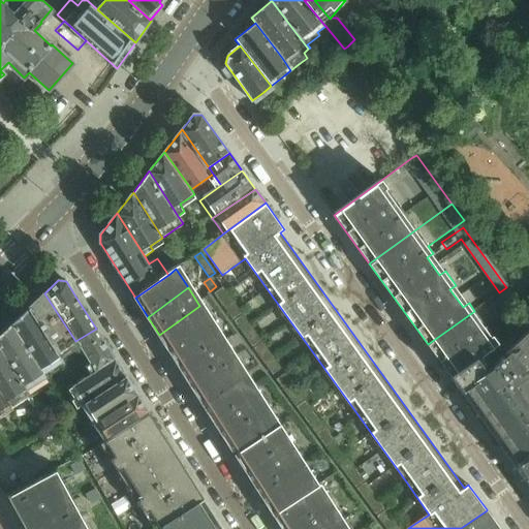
[(223,288),(215,294),(219,301),(227,294),(223,288)]
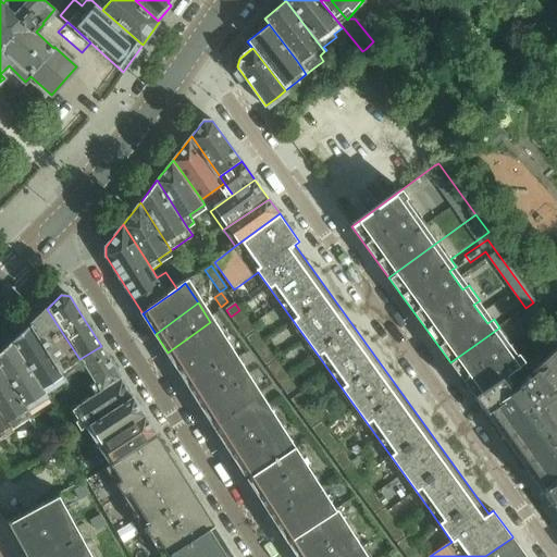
[(84,366),(79,359),(47,309),(29,324),(59,372),(64,378),(84,366)]
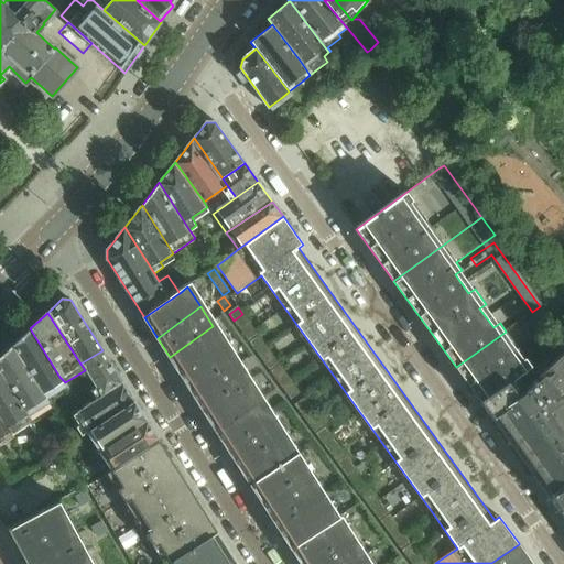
[(242,314),(234,321),(239,327),(248,322),(242,314)]
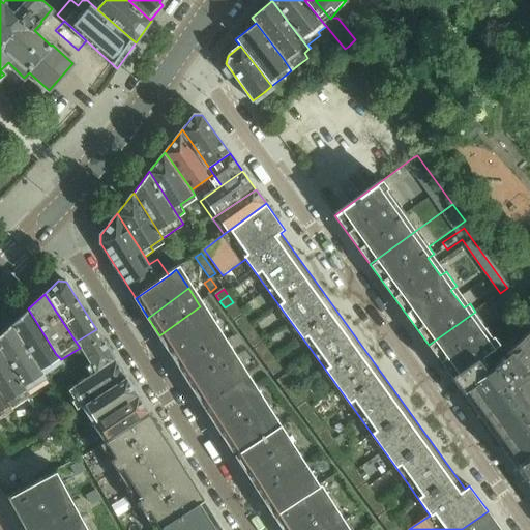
[(510,306),(512,307),(520,320),(527,315),(518,301),(510,306)]
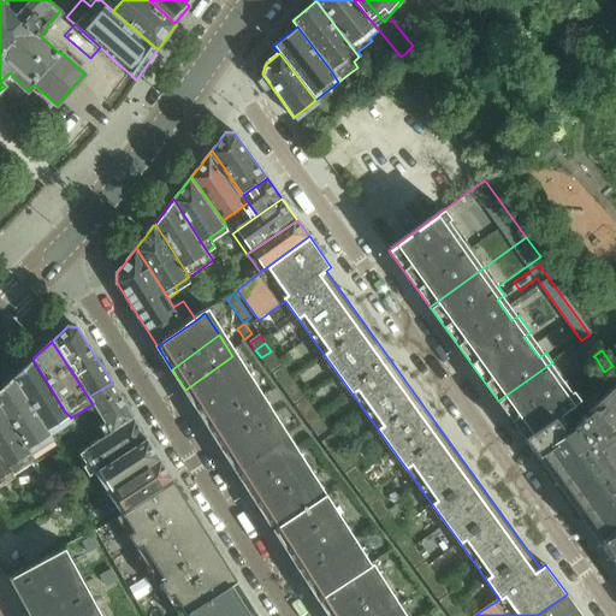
[(271,351),(261,357),(266,366),(276,359),(271,351)]
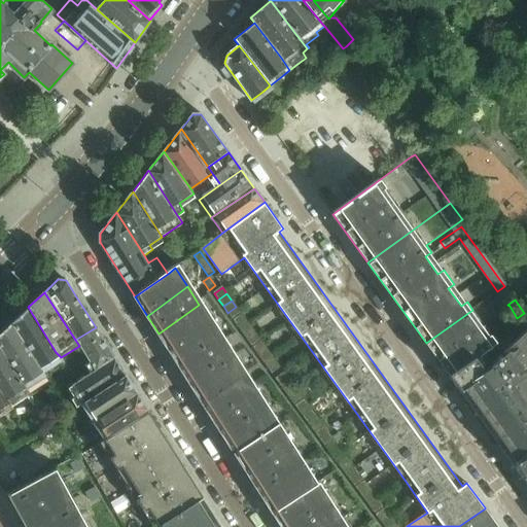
[(199,305),(159,334),(170,352),(211,323),(199,305)]
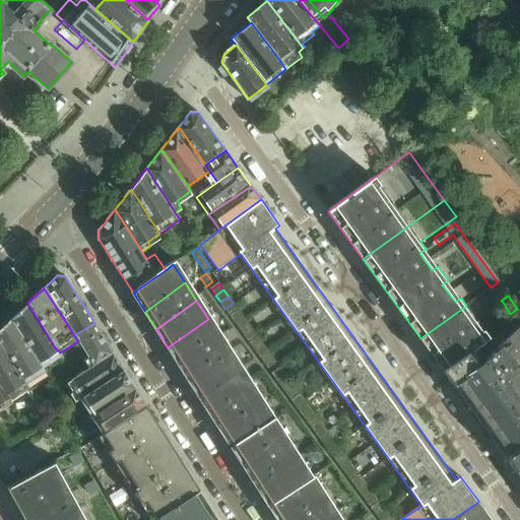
[(55,347),(27,303),(11,319),(44,368),(62,355),(60,352),(55,347)]
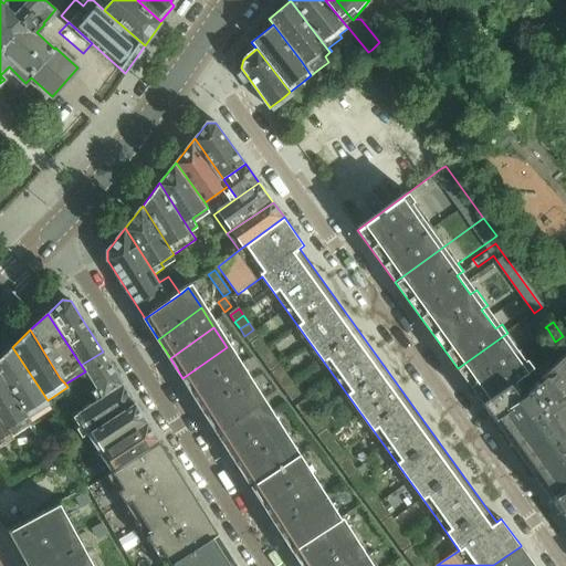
[(253,329),(244,336),(249,343),(259,336),(253,329)]
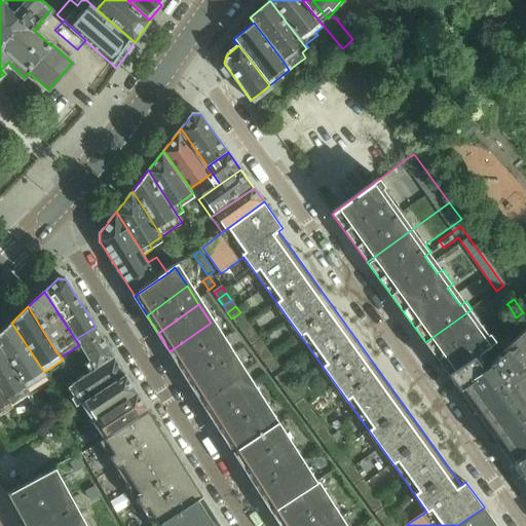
[(482,350),(495,341),(489,334),(483,338),(477,330),(483,326),(478,317),(472,309),(425,342),(431,351),(454,383),(457,388),(483,371),(491,363),(487,358),(482,350)]
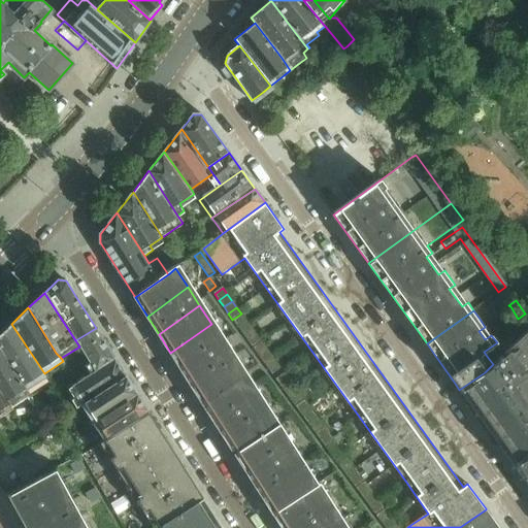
[(242,315),(234,321),(238,327),(246,322),(242,315)]
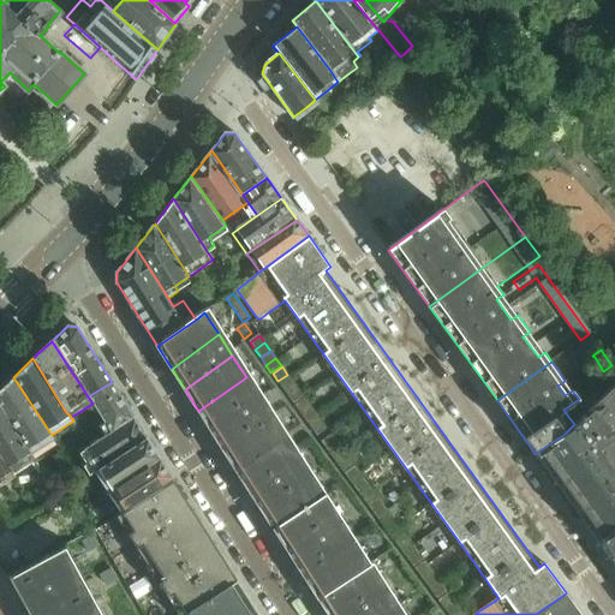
[(287,375),(278,381),(284,389),(293,382),(287,375)]
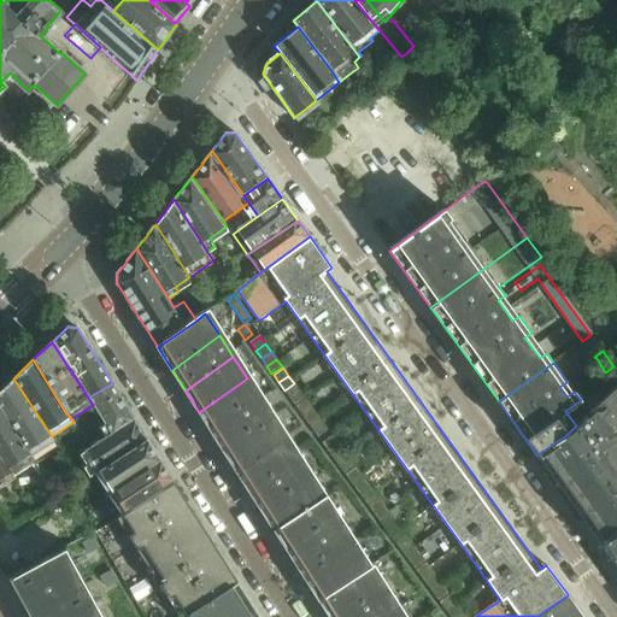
[(52,436),(13,378),(0,389),(0,407),(31,454),(54,441),(52,436)]
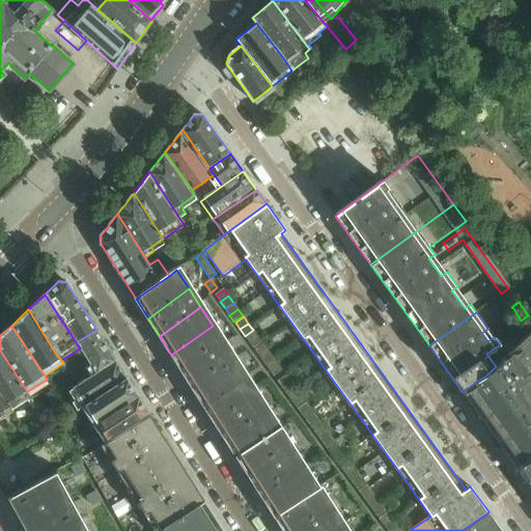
[(183,372),(225,344),(213,326),(171,355),(183,372)]
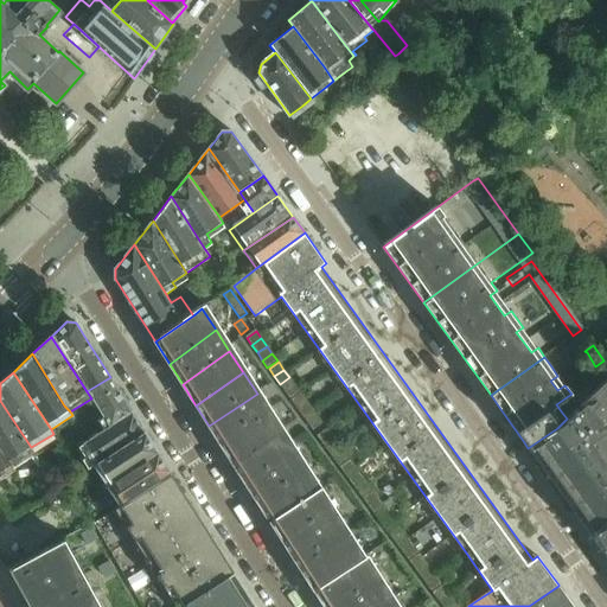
[(134,414),(110,377),(87,391),(91,398),(103,416),(97,420),(103,430),(104,432),(134,414)]
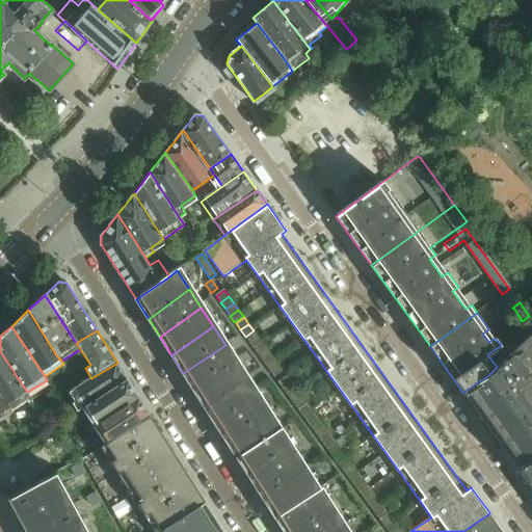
[(254,330),(245,337),(249,343),(259,337),(254,330)]
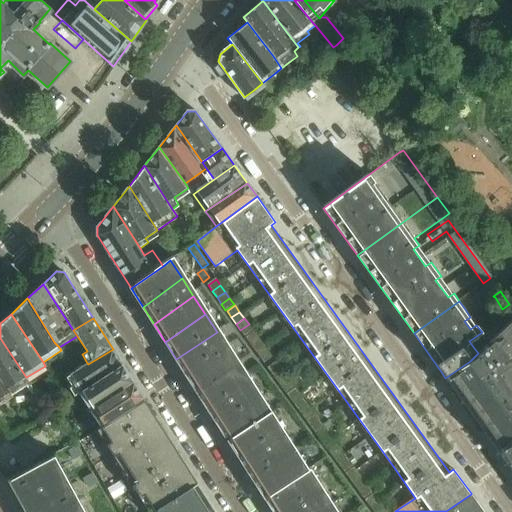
[(511,320),(478,353),(470,361),(445,378),(511,470),(511,320)]
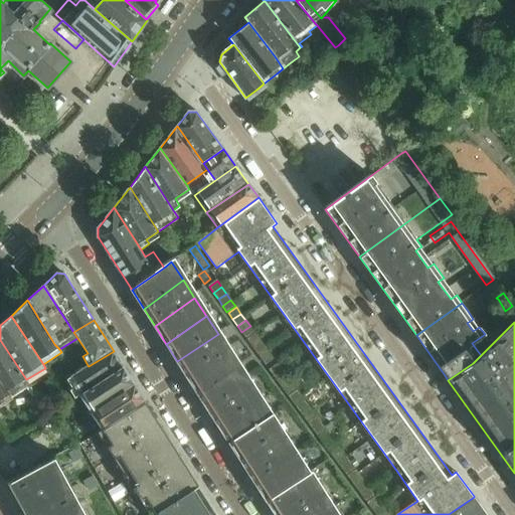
[(250,326),(241,332),(246,338),(254,333),(250,326)]
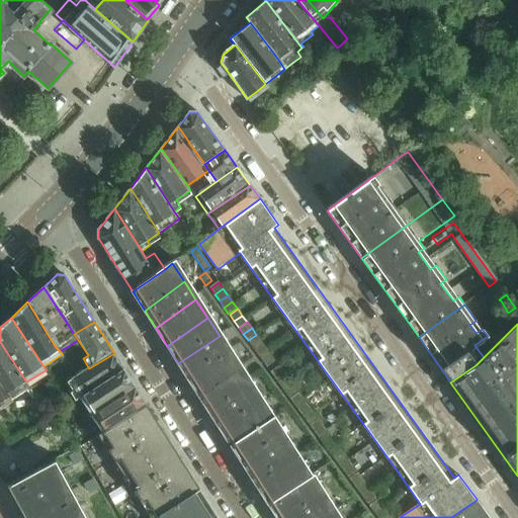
[(189,380),(230,353),(231,352),(220,336),(178,363),(189,380)]
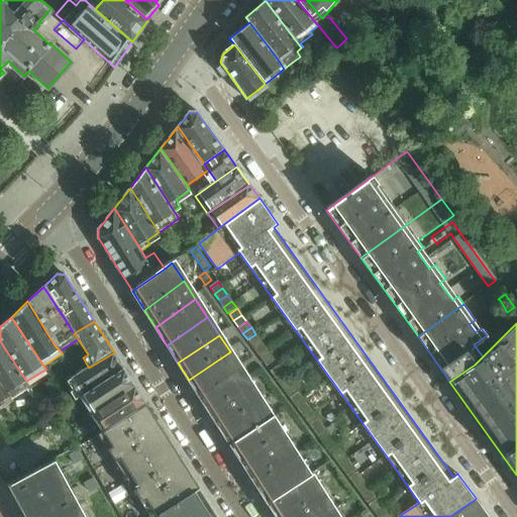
[(257,335),(248,341),(253,347),(262,341),(257,335)]
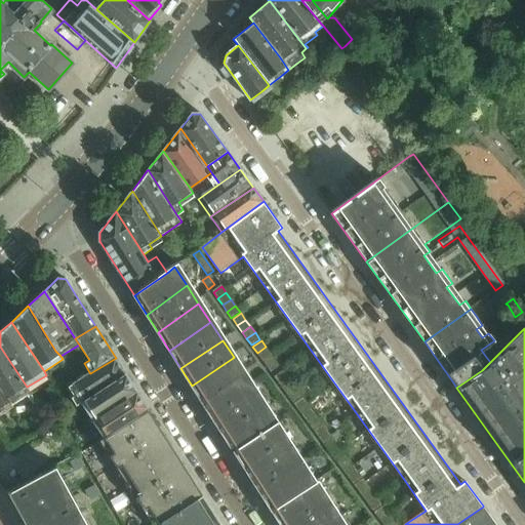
[(30,391),(27,387),(0,347),(0,386),(11,402),(30,391)]
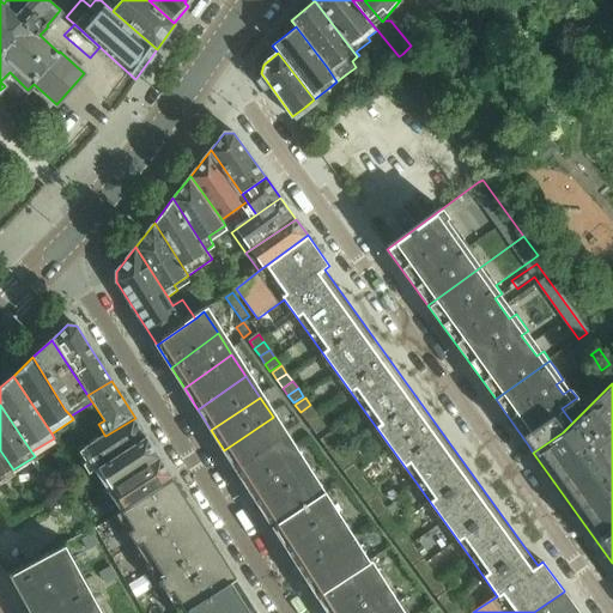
[(310,405),(301,412),(305,420),(315,413),(310,405)]
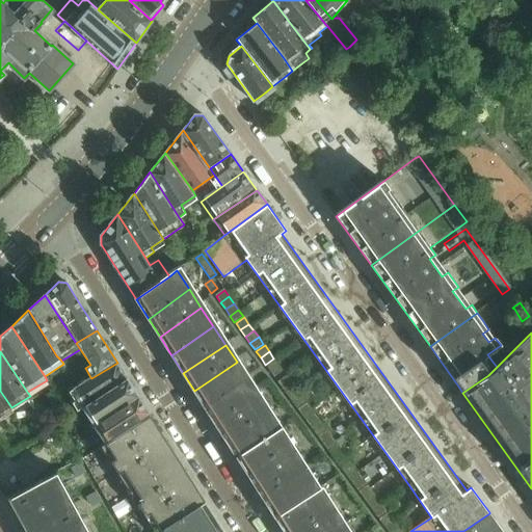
[(273,358),(265,365),(270,371),(278,365),(273,358)]
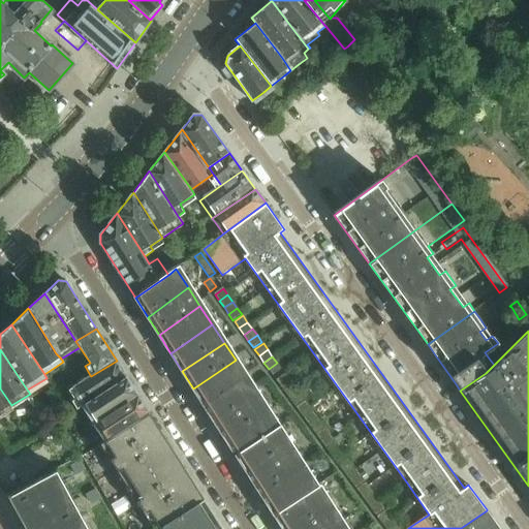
[(205,406),(249,375),(238,359),(236,360),(235,361),(193,389),(205,406)]
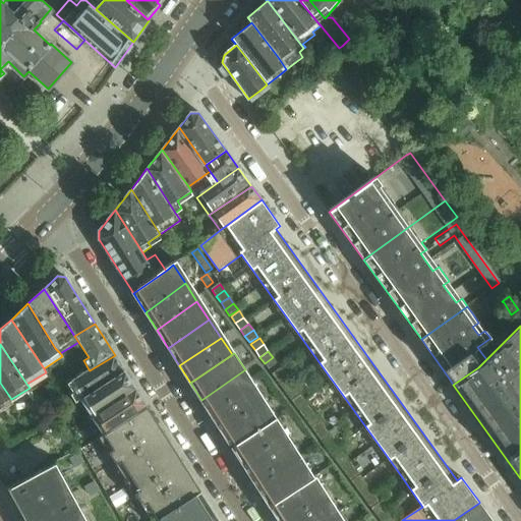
[(84,398),(125,371),(115,355),(90,370),(89,369),(67,383),(72,392),(68,394),(75,404),(84,398)]
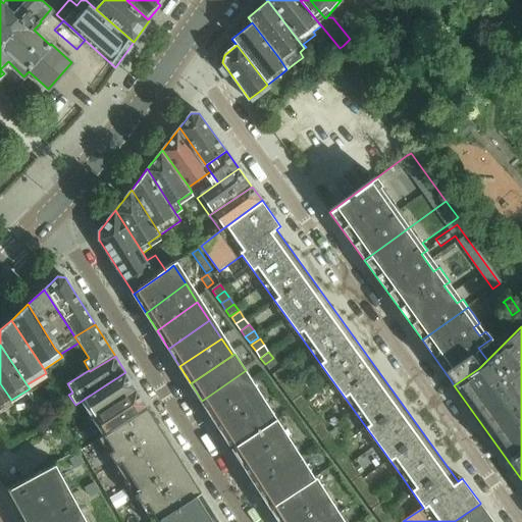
[(273,358),(265,364),(269,370),(277,364),(273,358)]
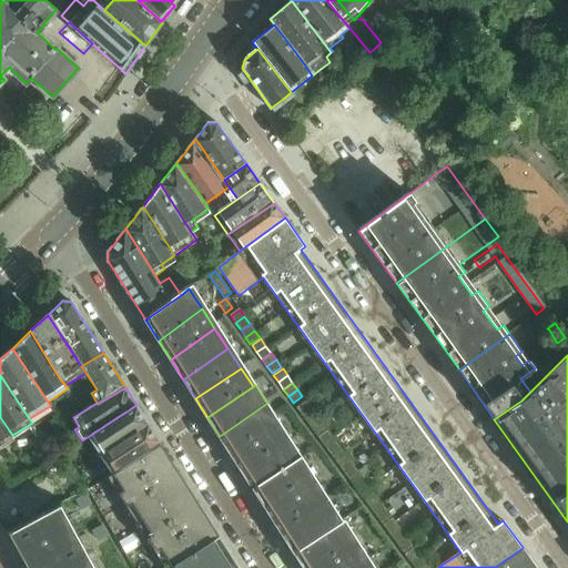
[(306,402),(297,408),(303,415),(312,408),(306,402)]
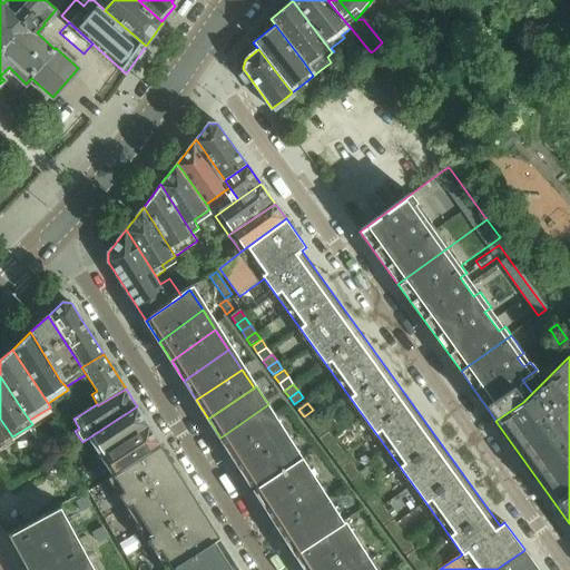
[(303,459),(274,413),(268,404),(220,438),(255,491),(303,459)]
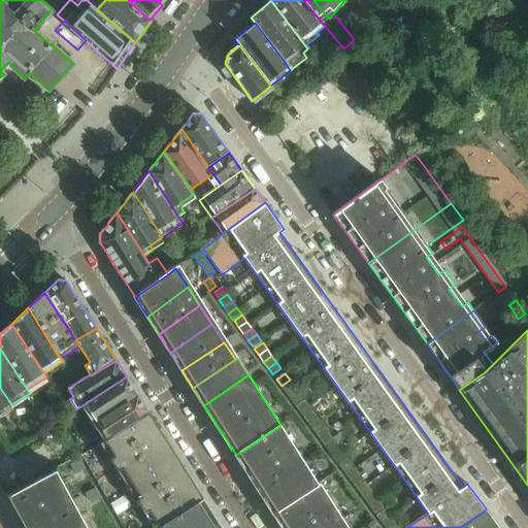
[(127,376),(86,403),(97,422),(138,395),(127,376)]
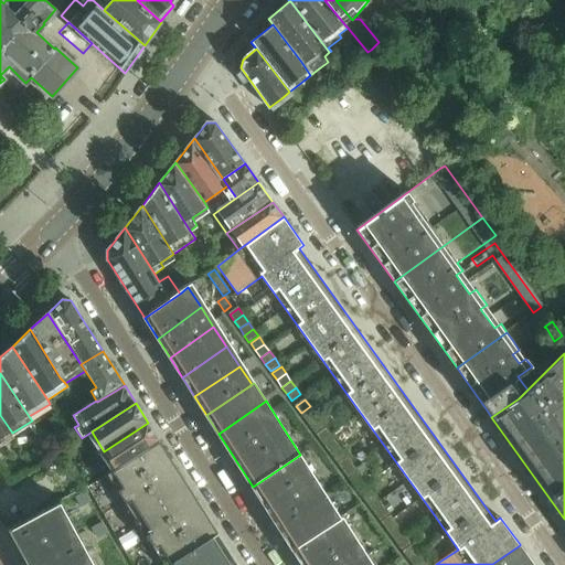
[(310,406),(301,413),(306,420),(315,414),(310,406)]
